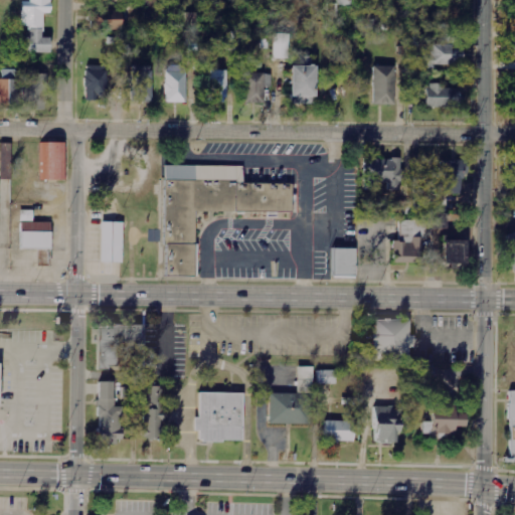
[(50,52),(50,38),(43,38),(43,13),(50,13),(50,0),(29,0),(30,7),(21,7),(21,27),(26,27),(26,52),(50,52)]
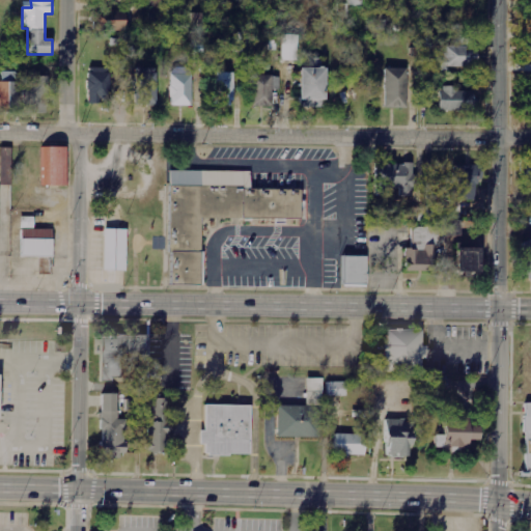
[(472,1),(444,2),(444,9),(437,9),(438,24),(473,23),(472,1)]
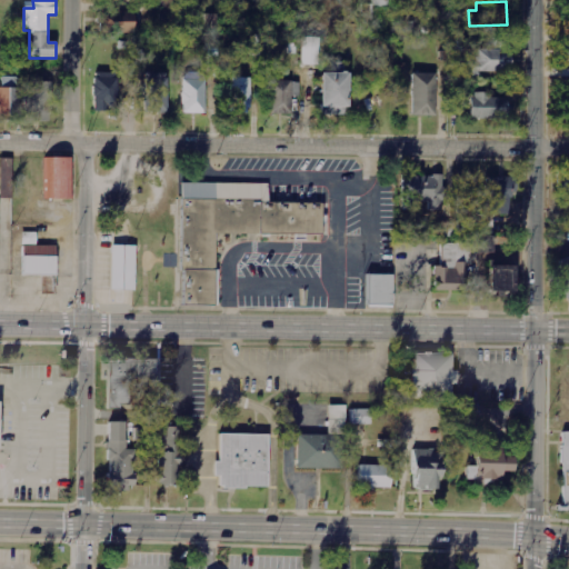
[(136,31),(135,13),(100,15),(100,32),(136,31)]
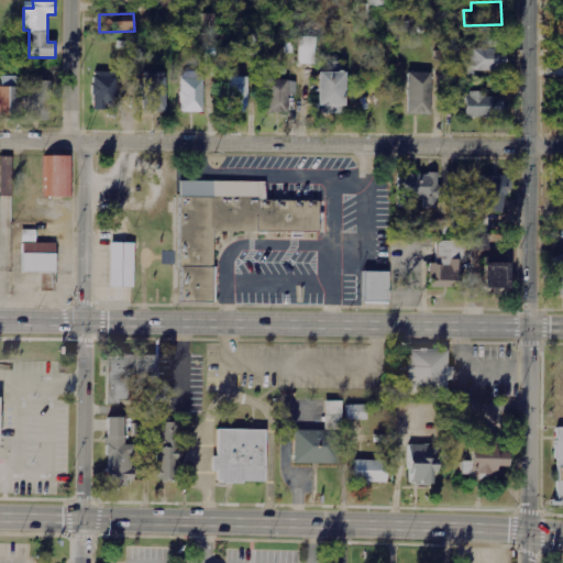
[(316,65),(317,37),(299,36),(299,64),(316,65)]
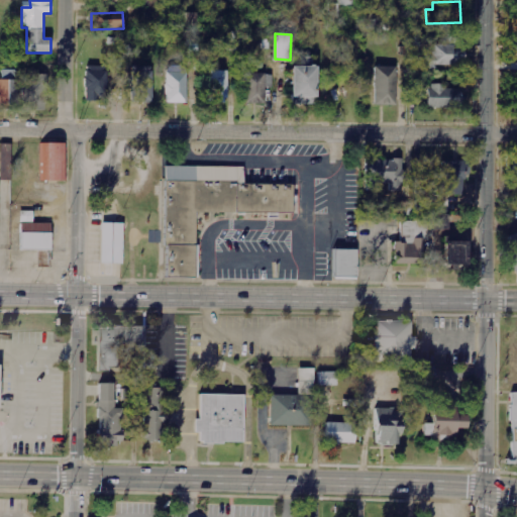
[(426,67),(466,68),(466,45),(426,44),(426,67)]
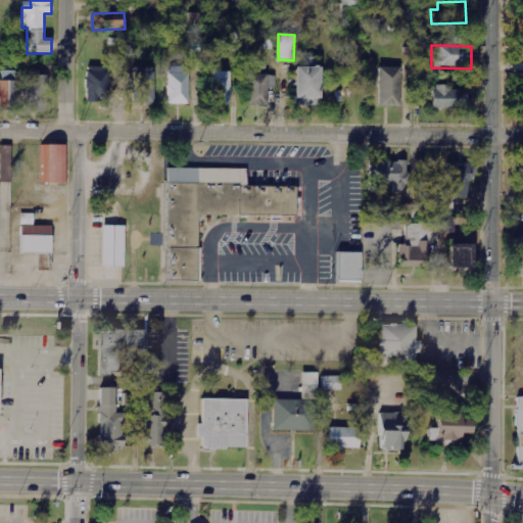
[(320,67),(294,66),(294,105),(319,106),(320,67)]
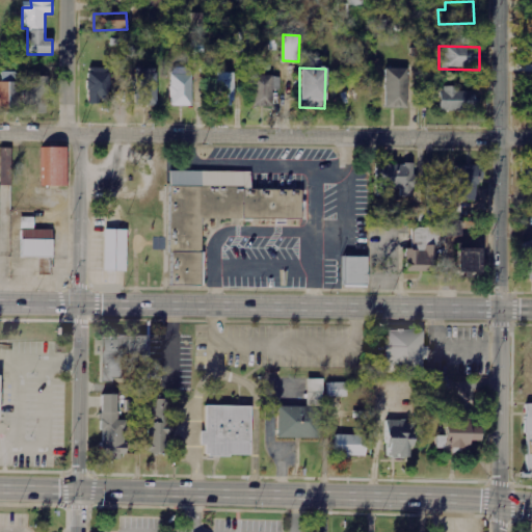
[(87,102),(110,102),(110,69),(88,69),(87,102)]
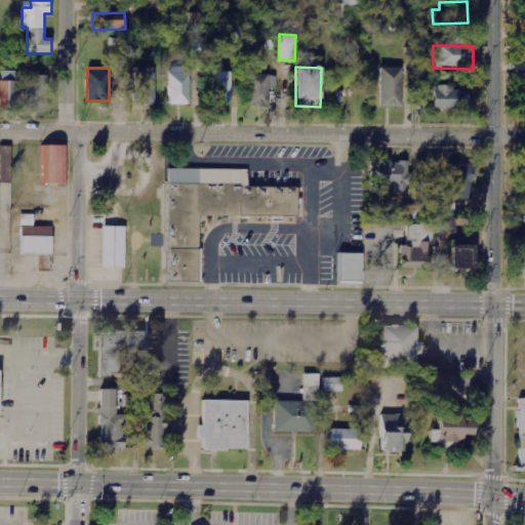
[(156,104),(156,68),(134,68),(133,104),(156,104)]
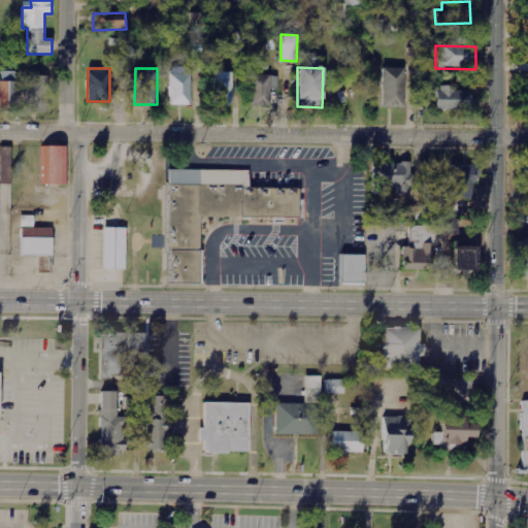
[(405,68),(383,68),(384,107),(405,107),(405,68)]
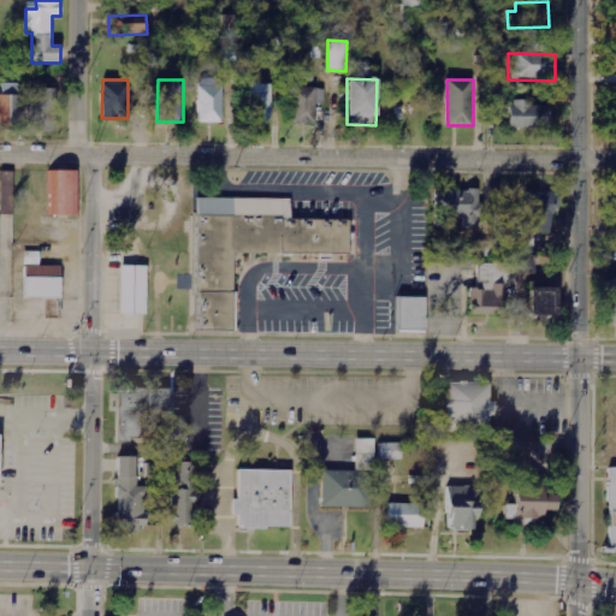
[(0,130),(23,130),(22,83),(3,84),(3,95),(0,95),(0,130)]
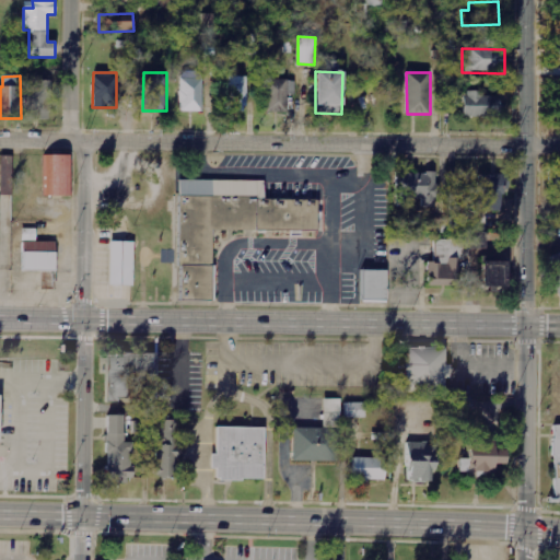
[(247,77),(225,77),(224,112),(246,112),(247,77)]
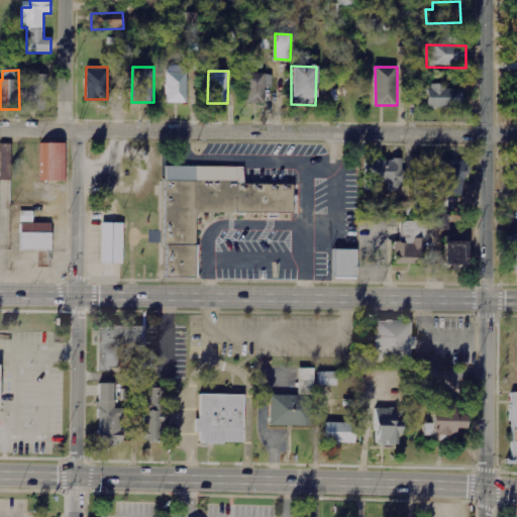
[(188,73),(167,73),(166,103),(187,104),(188,73)]
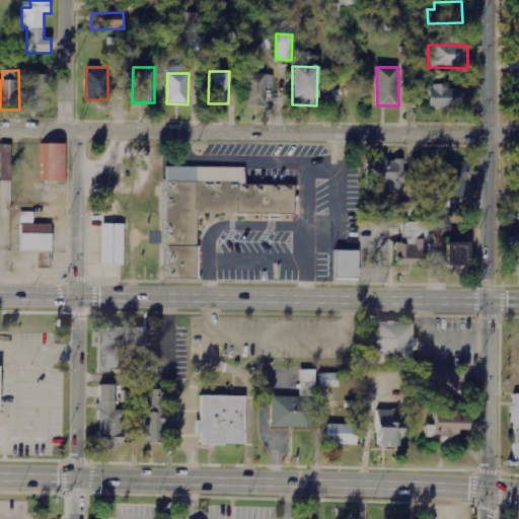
[(47,110),(47,75),(24,74),(23,110),(47,110)]
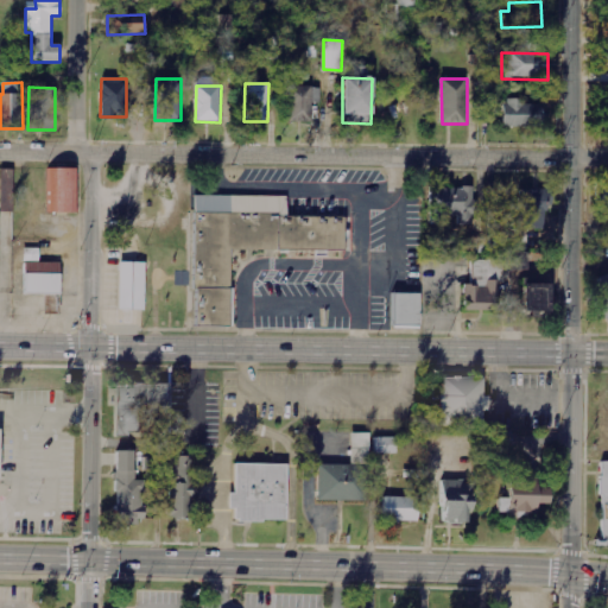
[(311,105),(321,103),(320,87),(287,88),(289,122),(312,121),(311,105)]
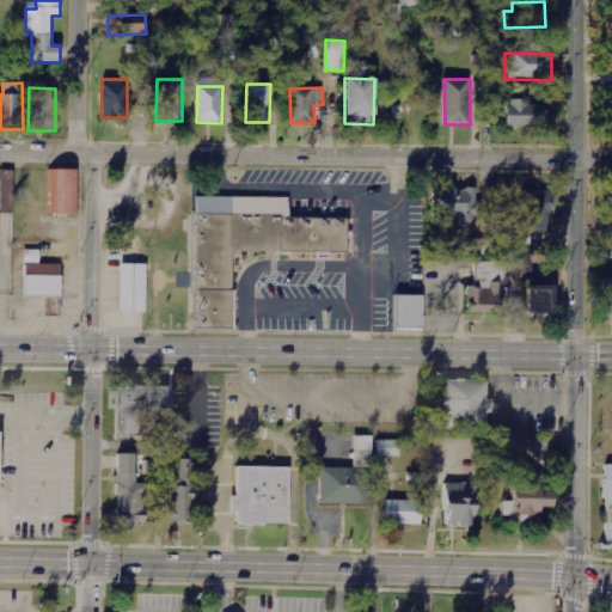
[(528,99),(507,99),(507,127),(546,128),(548,105),(528,104),(528,99)]
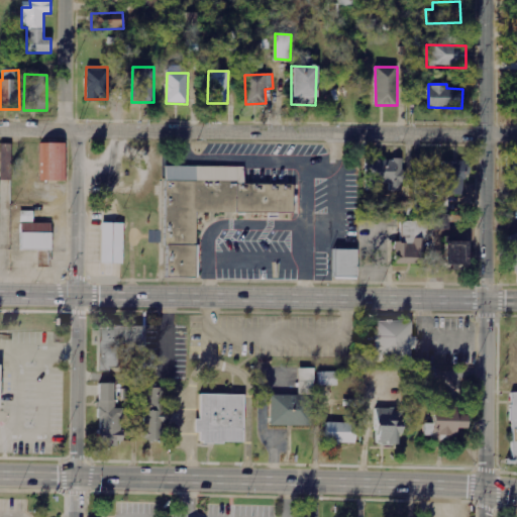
[(13,144),(1,143),(1,181),(13,181),(13,144)]
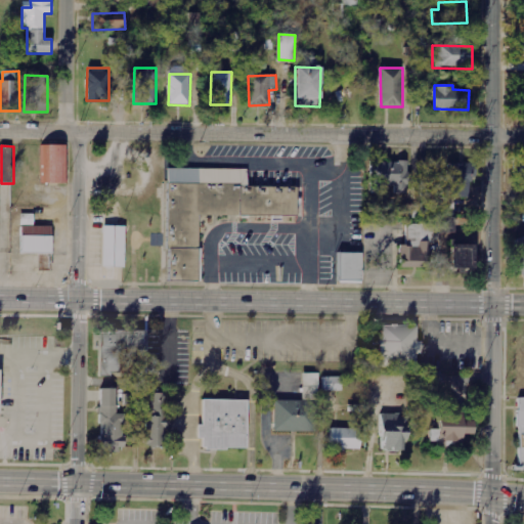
[(64,185),(64,147),(38,147),(38,185),(64,185)]
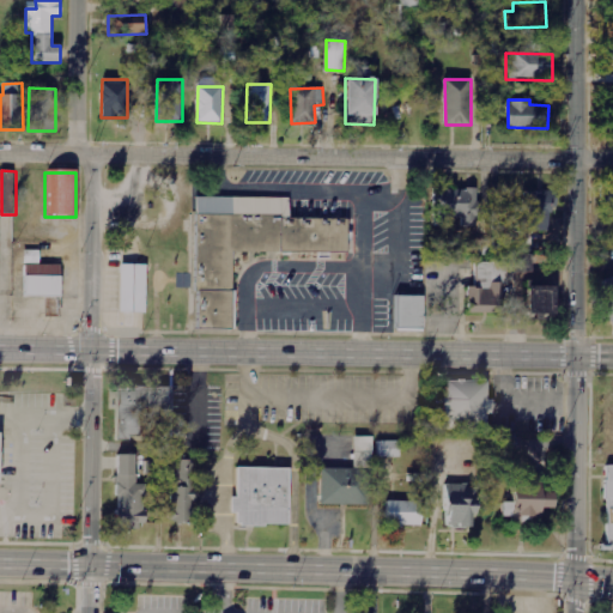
[(434,188),(434,219),(461,218),(462,228),(479,228),(479,200),(477,201),(477,188),(434,188)]
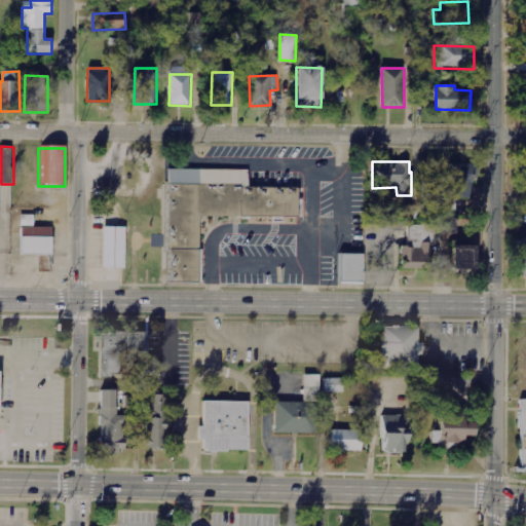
[(455,216),(455,199),(475,199),(474,164),(446,164),(446,181),(436,181),(437,216),(455,216)]
